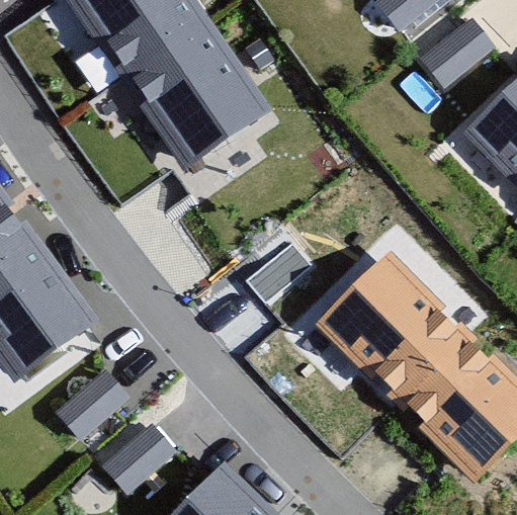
[(272,109),(196,0),(67,0),(184,169),(272,109)]
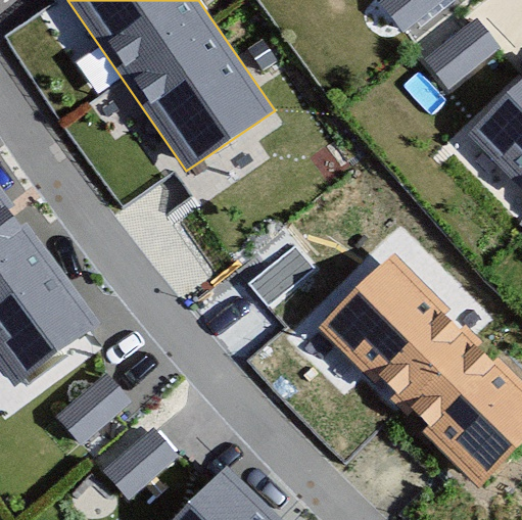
[(381,0),(380,1),(402,30),(440,0),(381,0)]
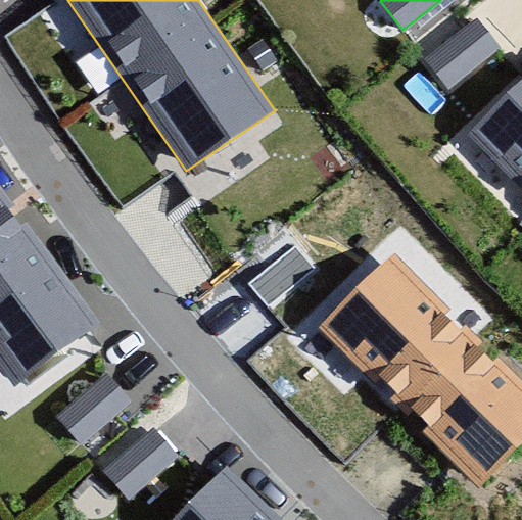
[(424,59),(447,88),(500,45),(476,17),(424,59)]
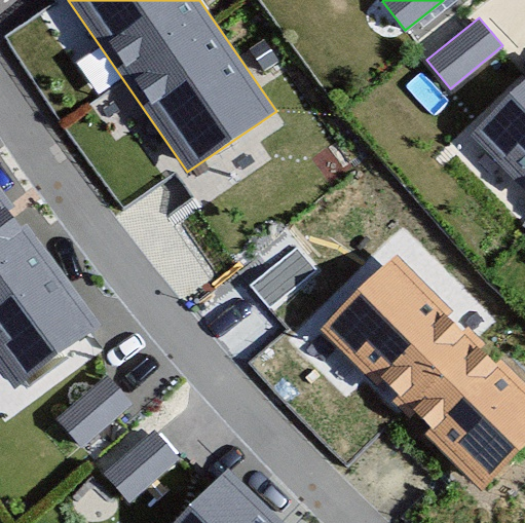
[(524,80),(471,134),(524,188),(524,80)]
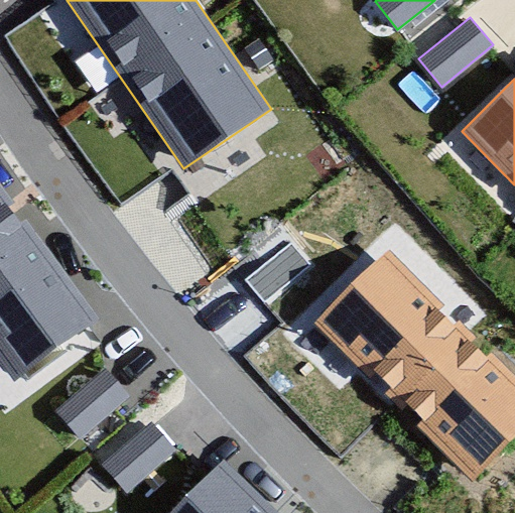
[(101,318),(0,182),(0,361),(15,382),(101,318)]
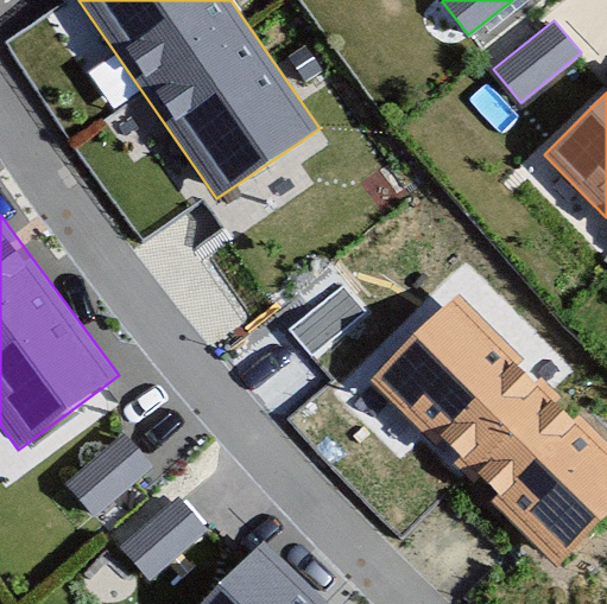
[(606,515),(606,442),(459,293),(368,382),(554,567),(606,515)]
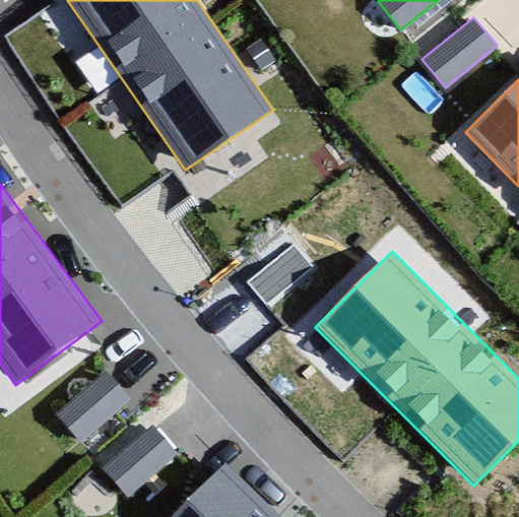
[(56,412),(80,441),(131,398),(106,370),(56,412)]
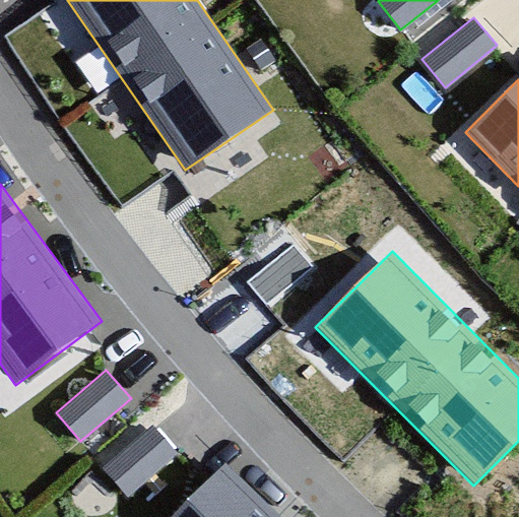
[(103,468),(128,497),(178,453),(152,424),(103,468)]
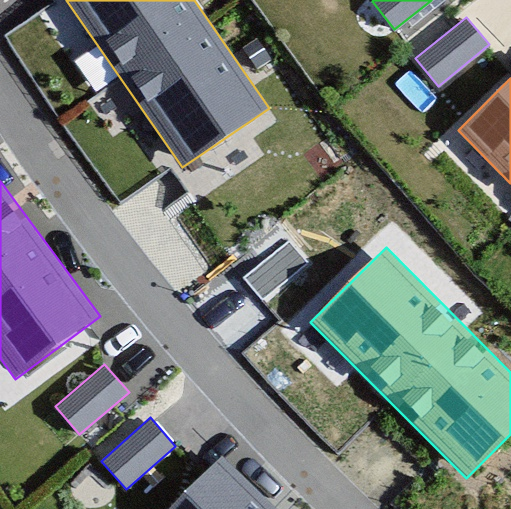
[(274,508),(218,455),(166,508),(274,508)]
